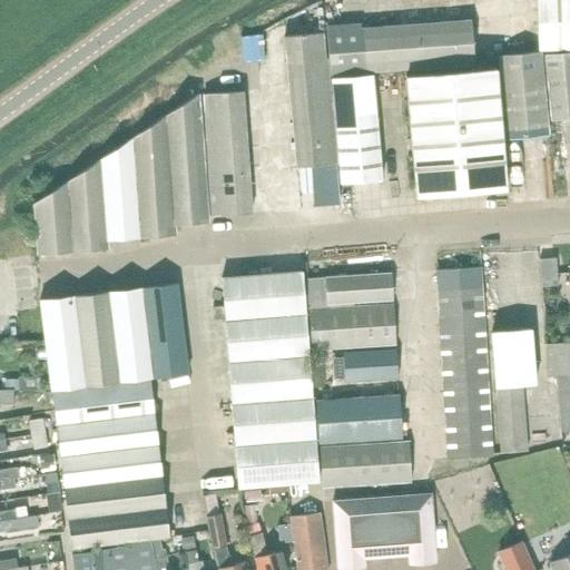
[(569,0),(534,0),(539,53),(569,50),(569,0)]
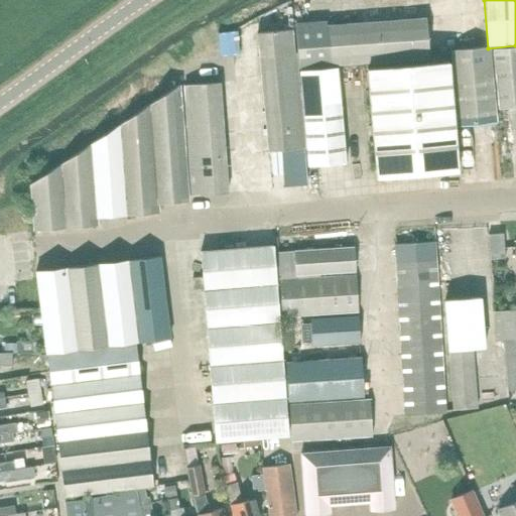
[(331,66),(428,59),(426,19),(327,26),(327,21),(295,24),(299,69),(331,67),(331,66)]
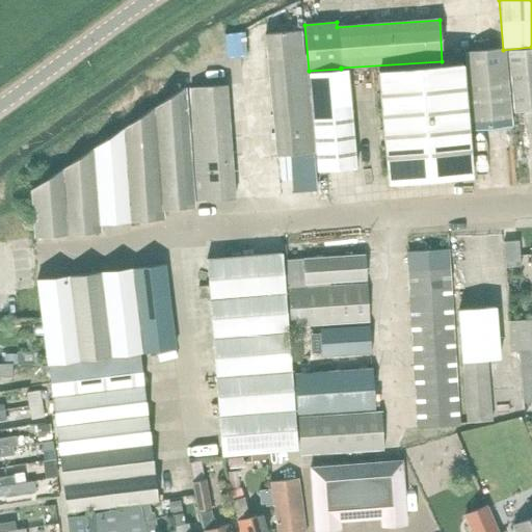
[(268,58),(302,54),(300,30),(266,33),(268,58)]
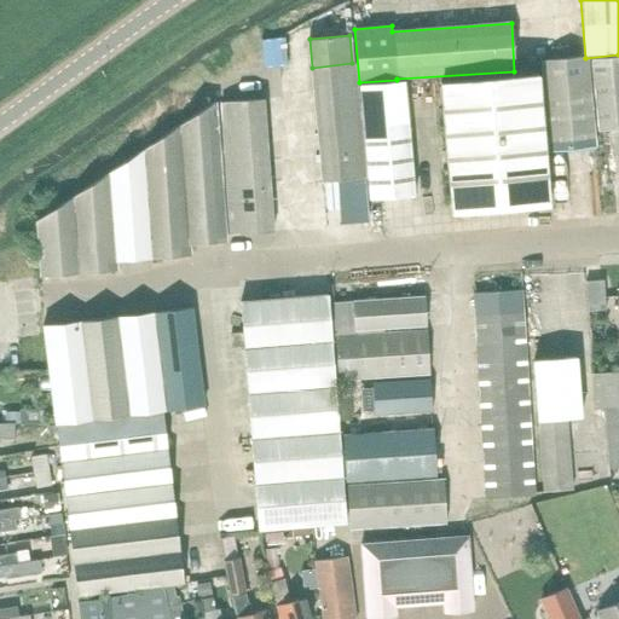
[(551,155),(595,150),(596,150),(593,57),(547,63),(551,155)]
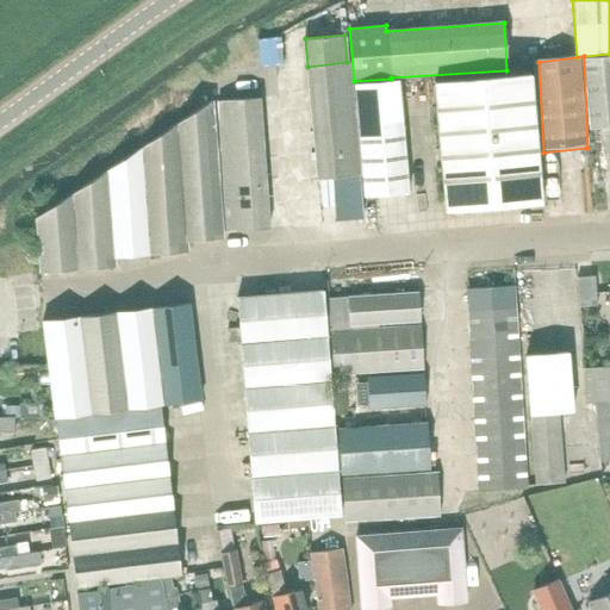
[(592,131),(609,129),(609,56),(589,60),(592,131)]
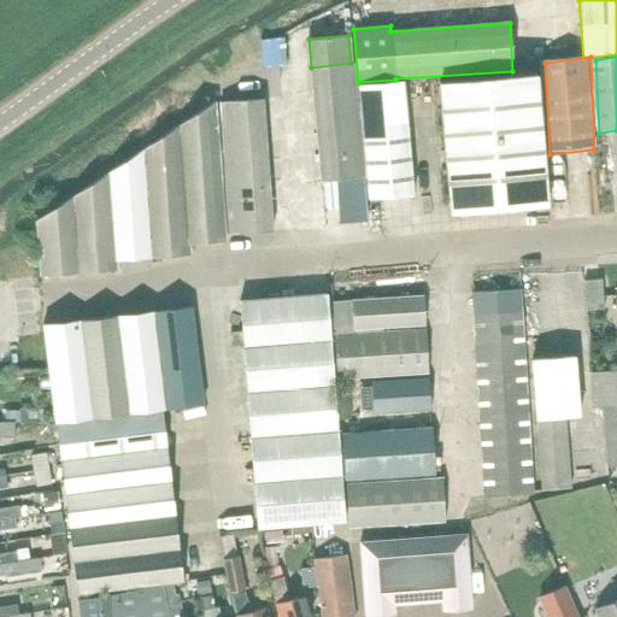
[(357,88),(356,82),(354,65),(351,65),(351,63),(311,68),(313,92),(357,88)]
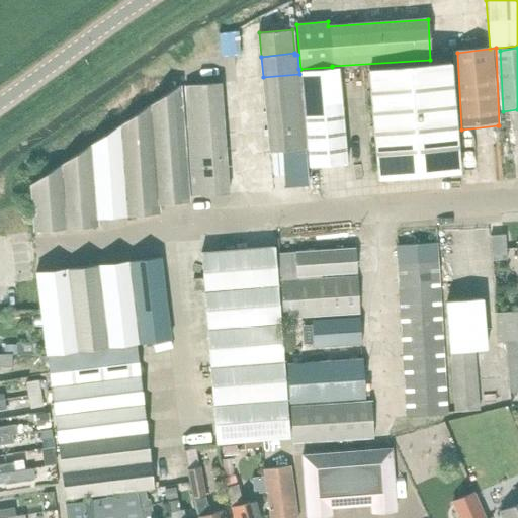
[(369,70),(378,179),(460,172),(450,63),(369,70)]
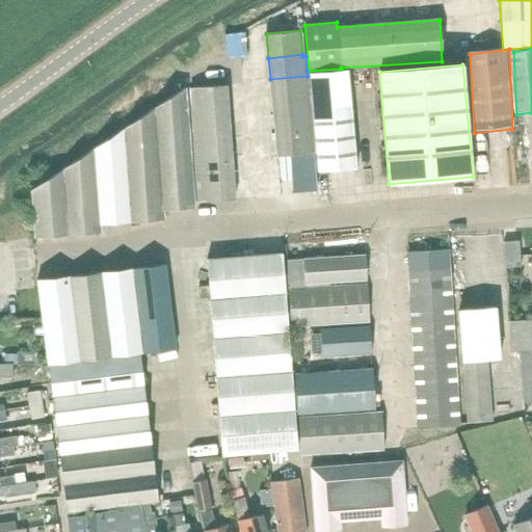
[(310,76),(318,171),(356,168),(348,72),(310,76)]
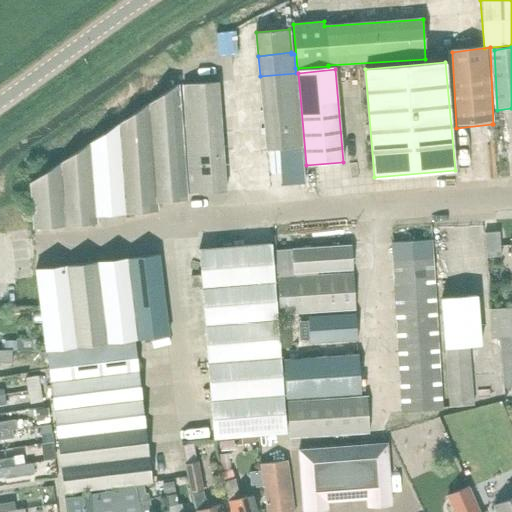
[(297,90),(297,86),(296,73),(260,76),(261,94),(297,90)]
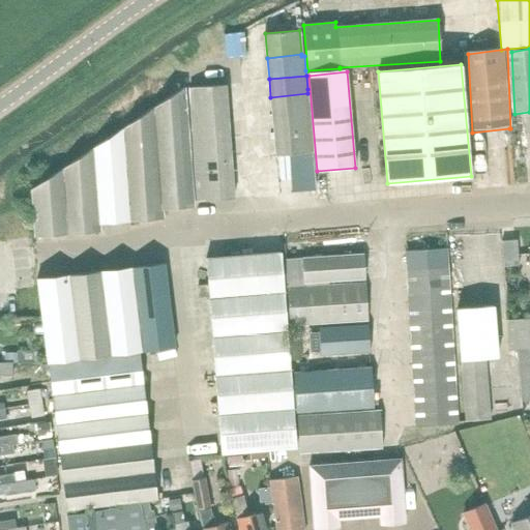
[(190,109),(226,106),(225,86),(188,88),(190,109)]
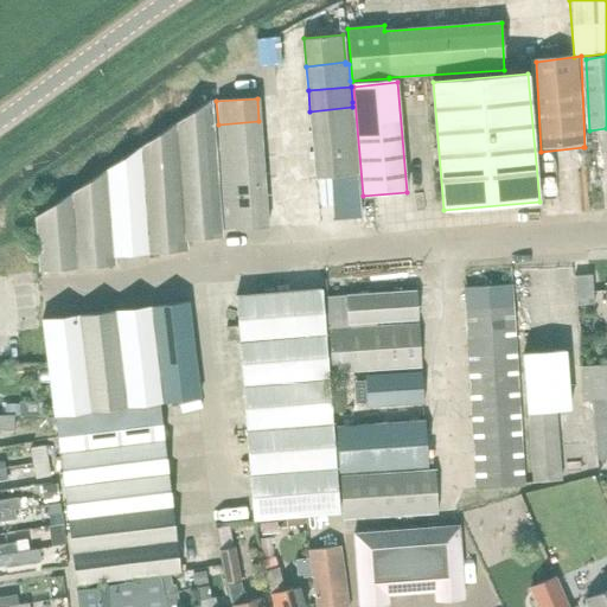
[(222,236),(221,232),(210,101),(176,123),(184,240),(222,236)]
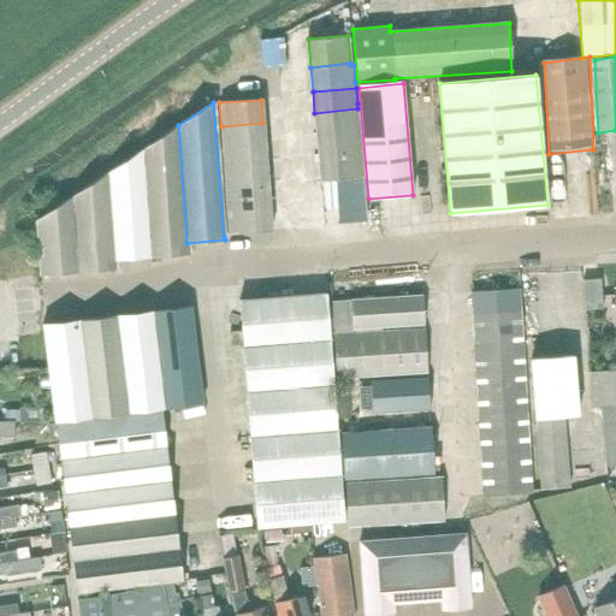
[(360,131),(359,117),(357,108),(314,113),(317,136),(360,131)]
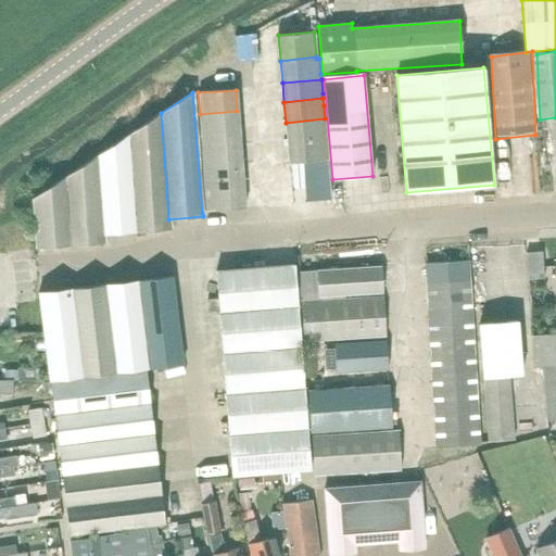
[(239,130),(237,111),(200,114),(201,134),(239,130)]
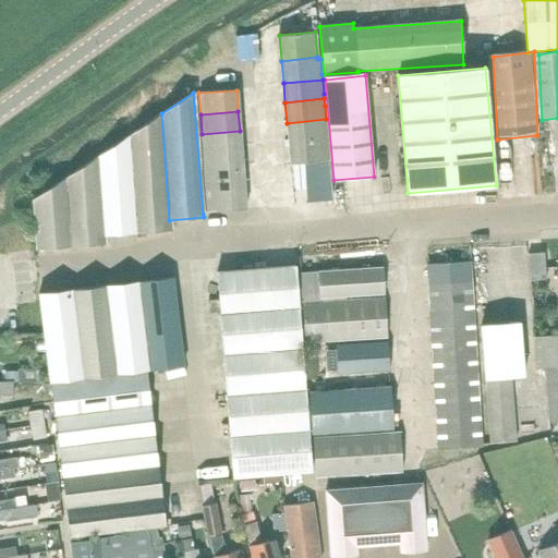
[(170,230),(169,220),(161,113),(129,134),(137,233),(170,230)]
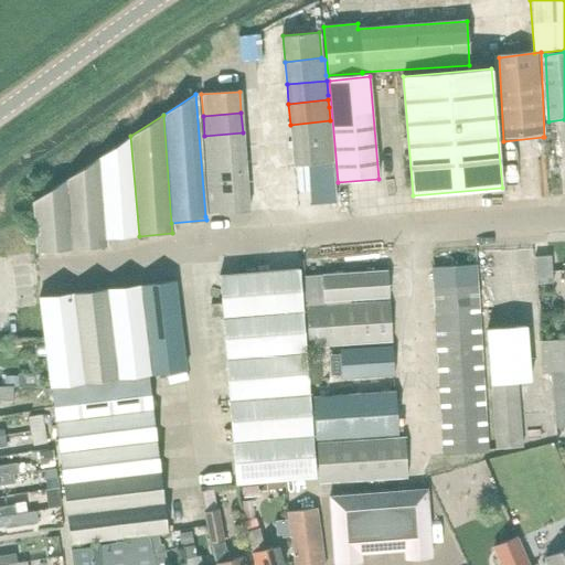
[(332,140),(330,126),(330,120),(290,125),(291,145),(332,140)]
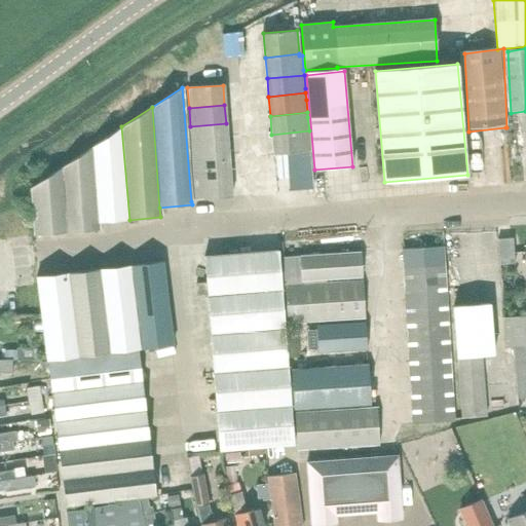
[(191,145),(227,142),(226,123),(190,126),(191,145)]
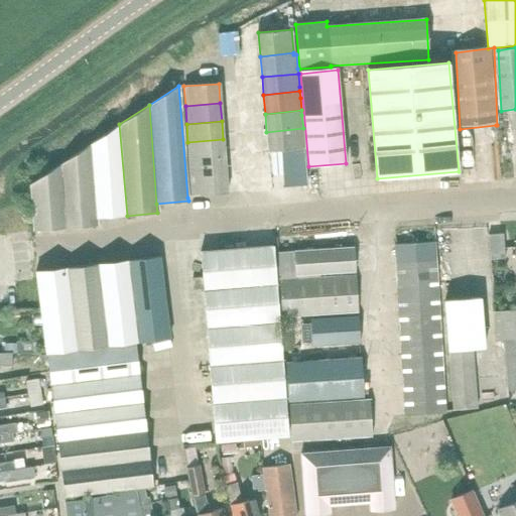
[(96,218),(127,216),(119,124),(90,143),(96,218)]
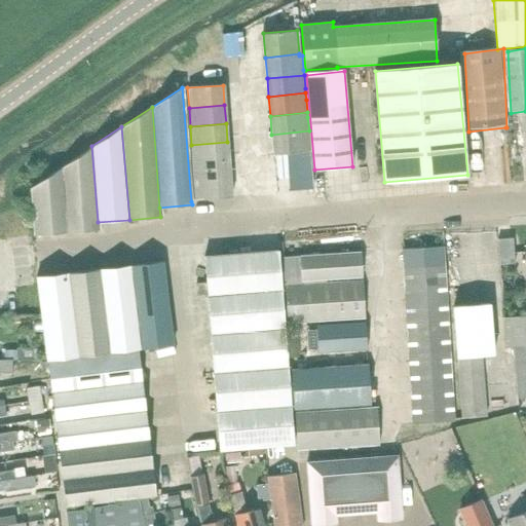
[(310,152),(309,135),(309,130),(271,135),(273,155),(287,154),(307,152),(310,152)]
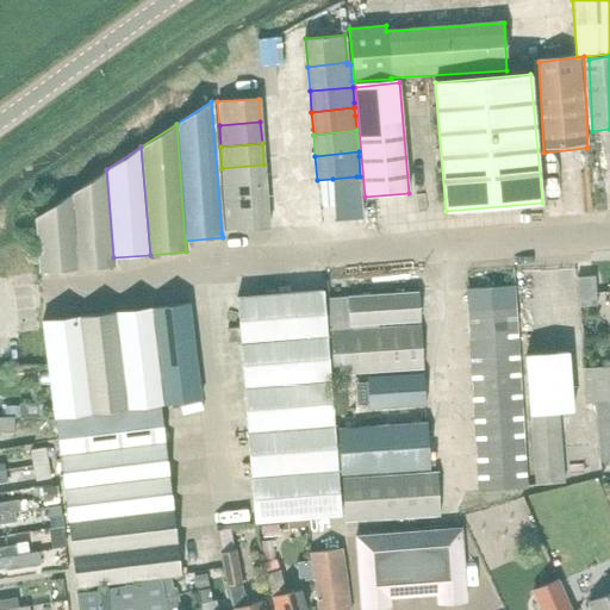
[(266,186),(263,165),(222,168),(224,191),(266,186)]
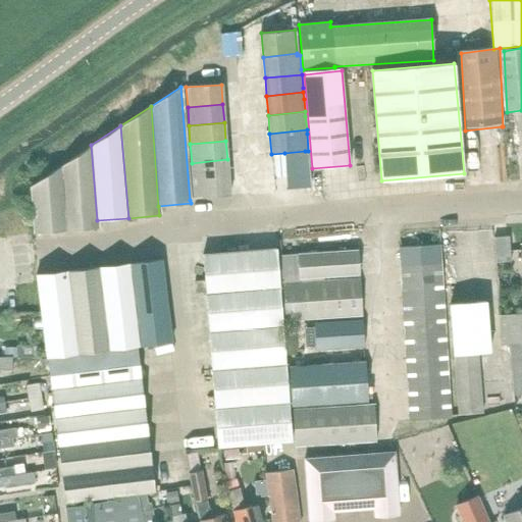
[(98,227),(97,220),(91,145),(60,165),(65,230),(98,227)]
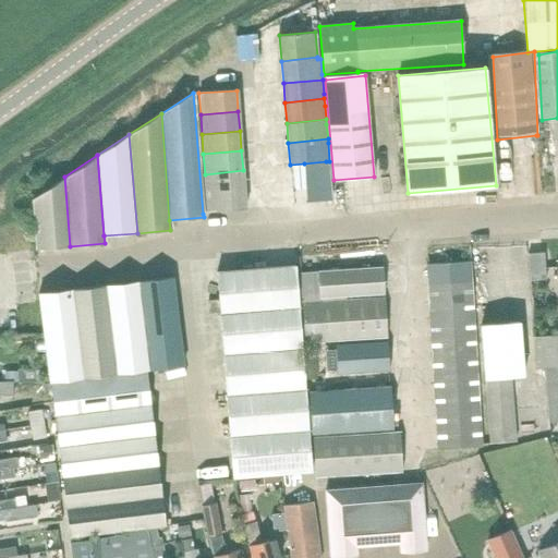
[(326,161),(304,164),(307,202),(329,201),(326,161)]
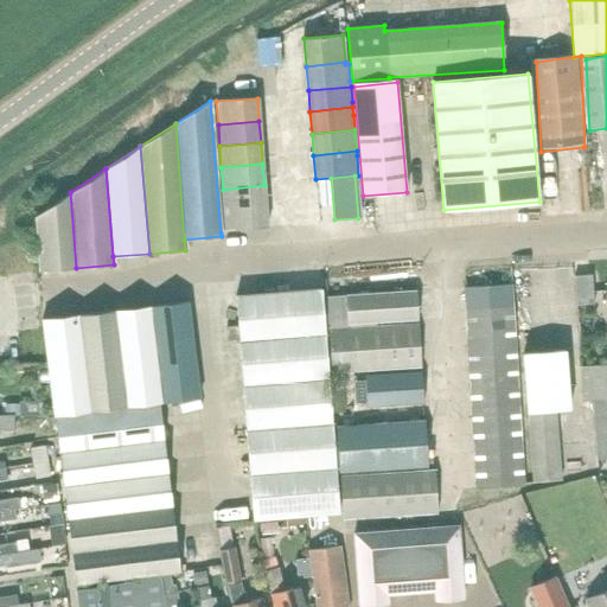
[(224,211),(266,206),(264,185),(223,190),(224,211)]
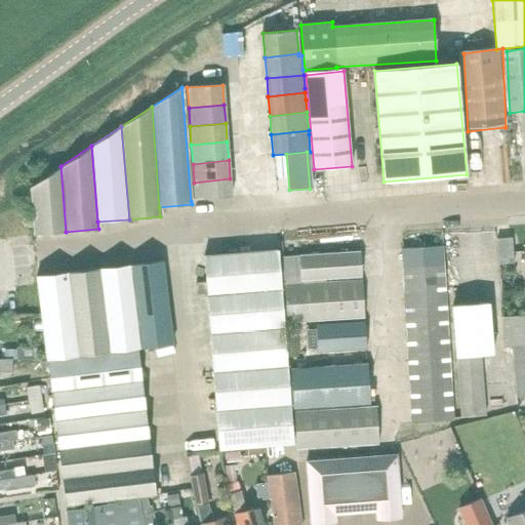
[(34,235),(66,232),(61,166),(30,187),(34,235)]
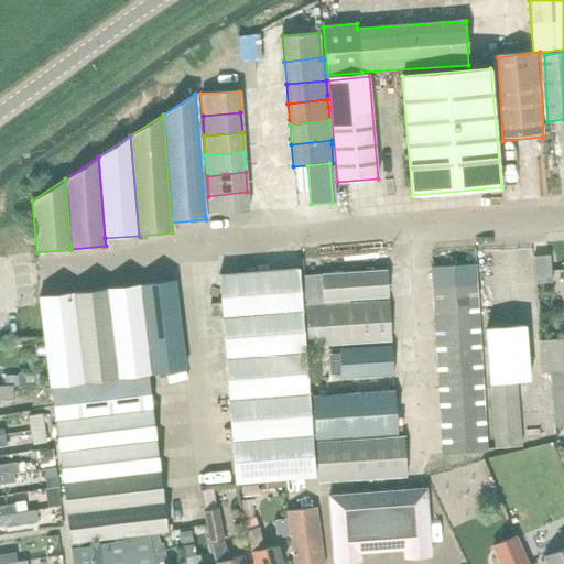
[(248,213),(248,210),(247,192),(208,196),(209,215),(248,213)]
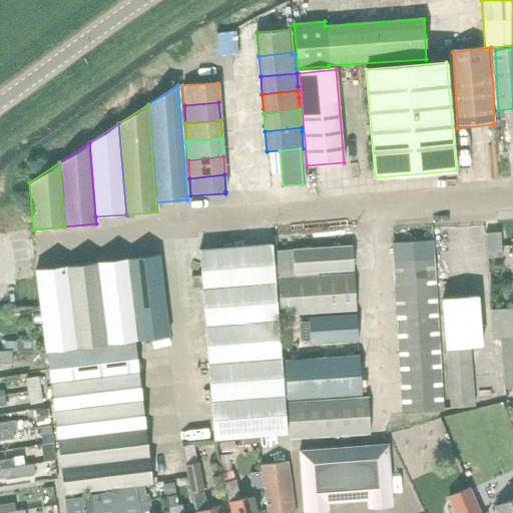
[(487,259),(488,258),(502,257),(500,231),(486,233),(487,259)]
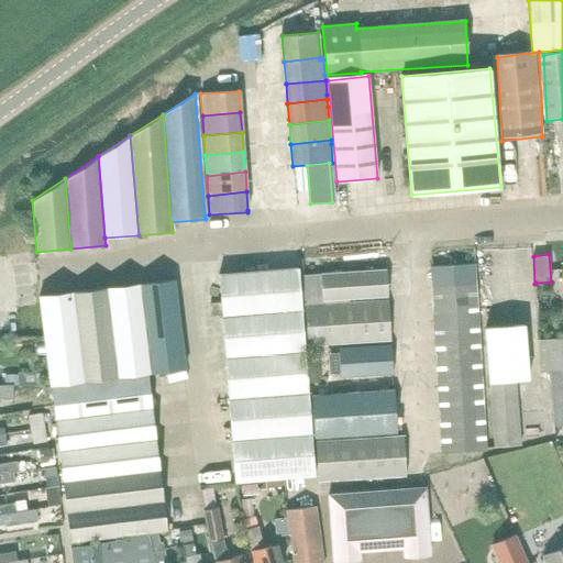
[(431,287),(474,284),(473,265),(429,267),(431,287)]
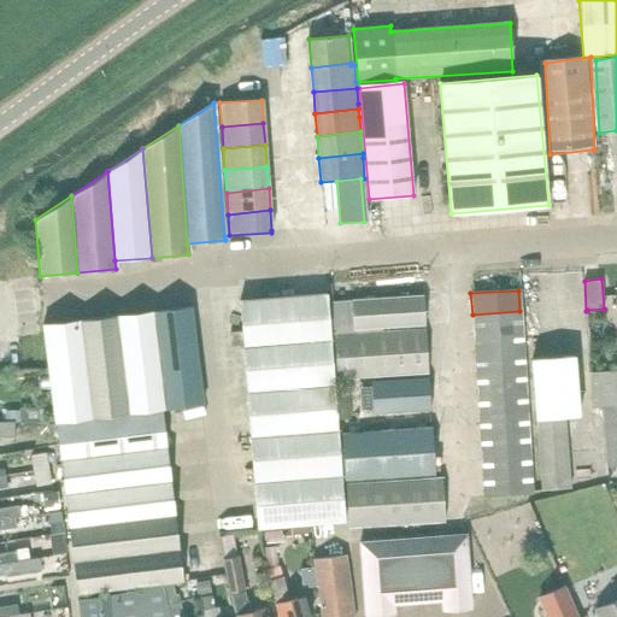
[(294,342),(330,340),(327,294),(291,297),(294,342)]
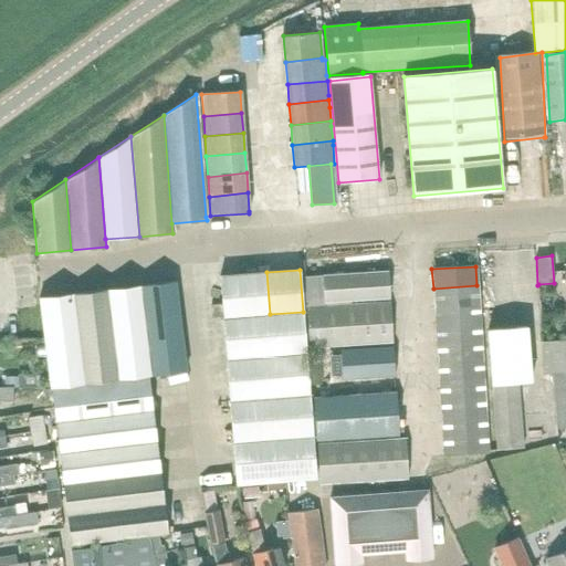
[(222,318),(270,314),(266,272),(219,276),(222,318)]
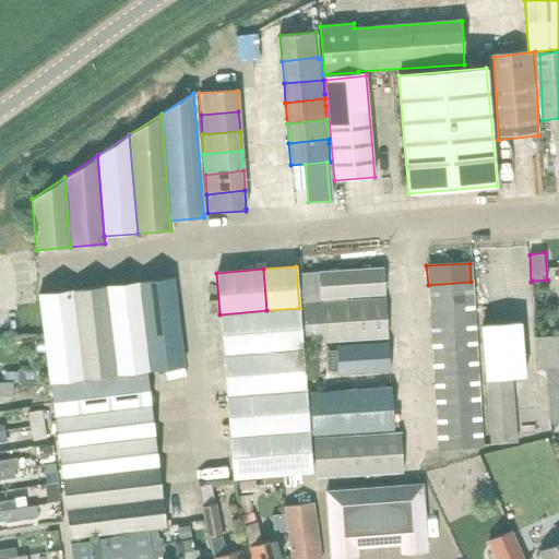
[(323,302),(322,298),(383,294),(382,269),(316,273),(301,273),(302,304),(323,302)]
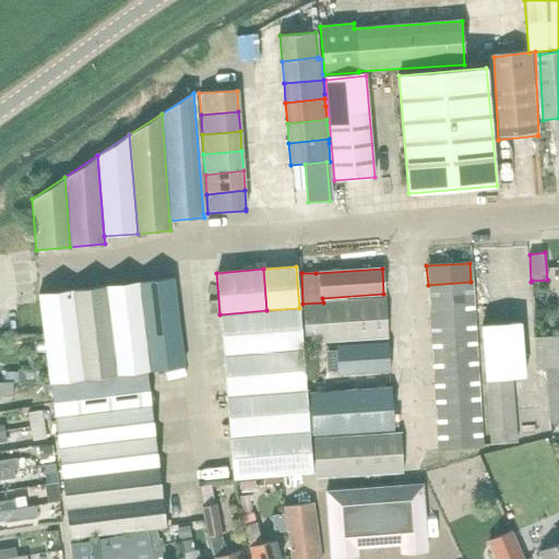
[(139,282),(150,370),(183,366),(173,277),(139,282)]
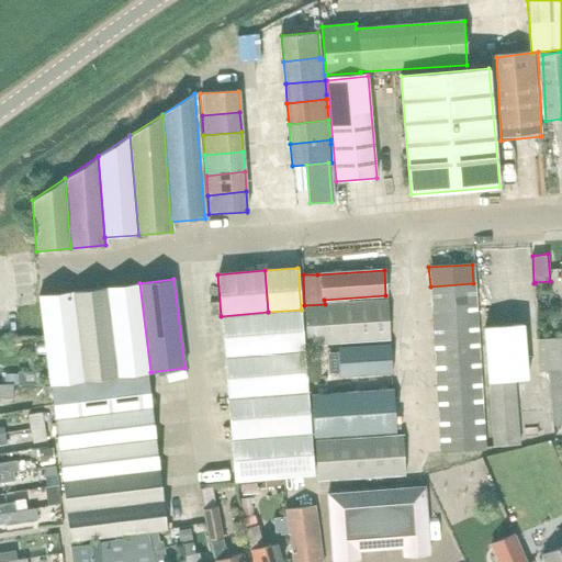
[(116,377),(150,372),(139,283),(107,288),(116,377)]
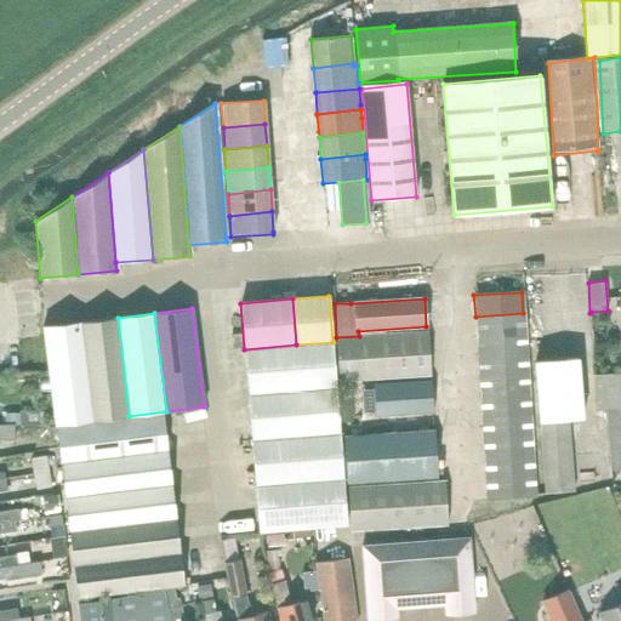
[(477,337),(524,334),(523,313),(476,317),(477,337)]
